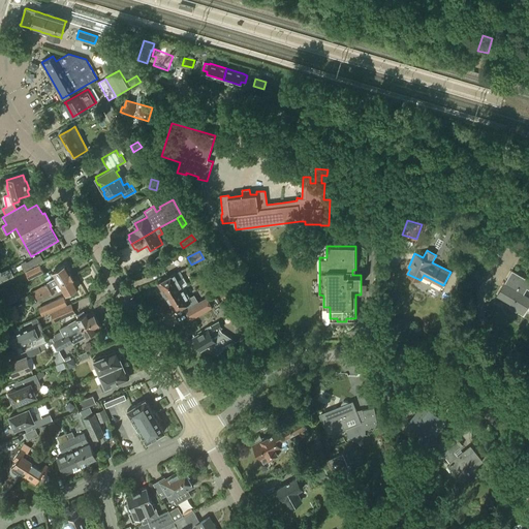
[(25,270),(42,259),(39,253),(26,260),(26,259),(21,262),(22,265),(25,270)]
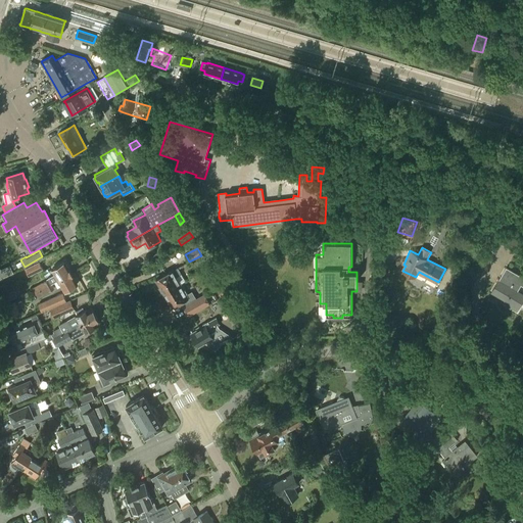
[(36,293),(52,284),(58,280),(72,273),(69,269),(68,269),(65,262),(57,267),(52,270),(54,275),(47,279),(48,280),(44,282),(44,283),(34,289),(36,293)]
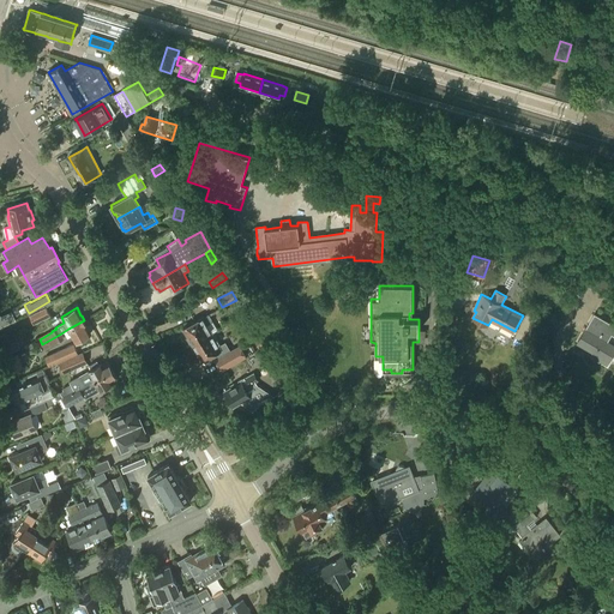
[(30,315),(34,324),(50,315),(46,308),(30,315)]
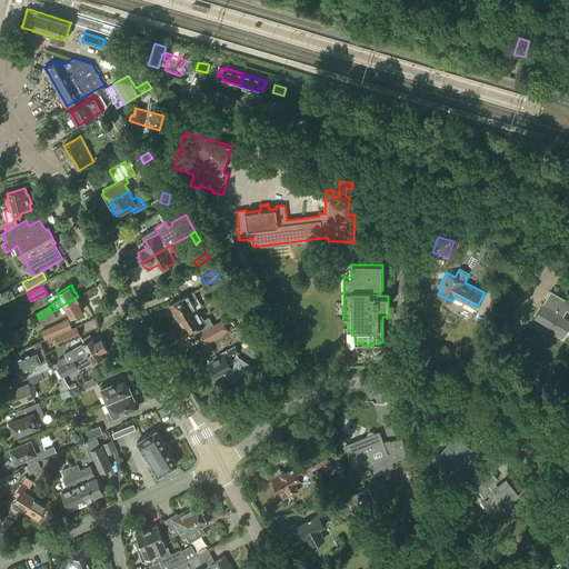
[(11,288),(0,293),(0,299),(1,302),(15,296),(11,288)]
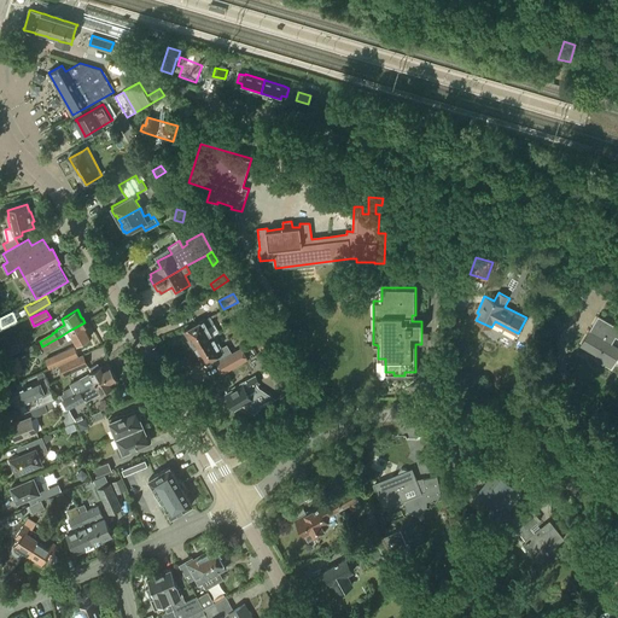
[(192,348),(213,336),(220,332),(210,316),(185,331),(190,339),(188,342),(192,348)]
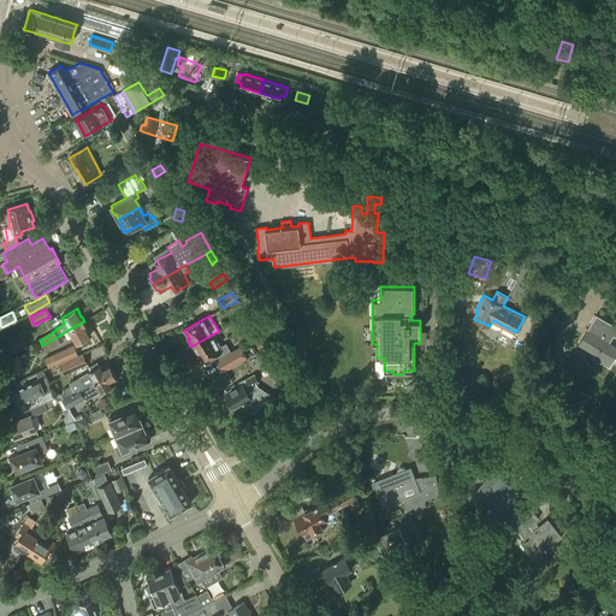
[(597,357),(596,359),(602,362),(602,361),(609,365),(615,353),(615,347),(609,343),(614,335),(615,336),(615,326),(597,315),(580,343),(596,353),(594,354),(596,355),(594,356),(597,357)]
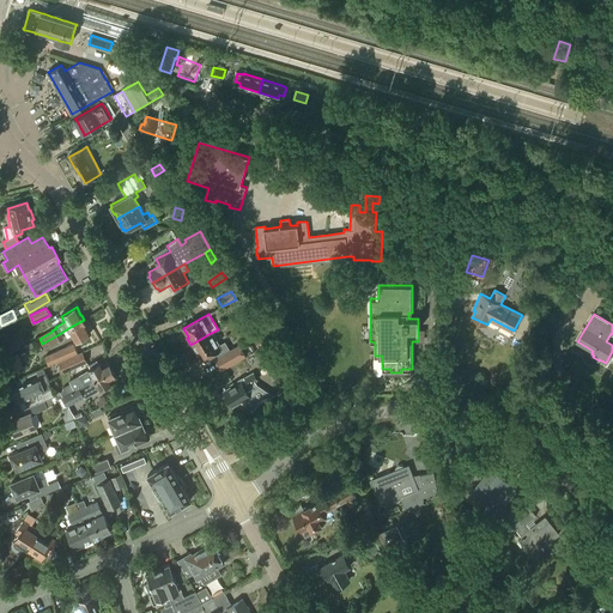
[(86,325),(84,320),(68,328),(76,341),(82,338),(91,333),(86,325)]
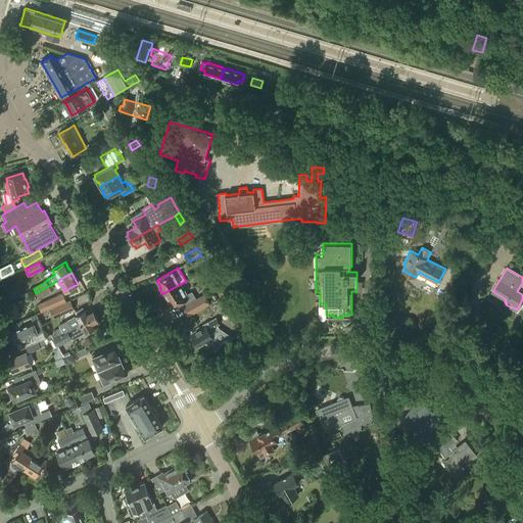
[(52,284),(36,293),(39,297),(49,291),(49,292),(54,289),(52,284)]
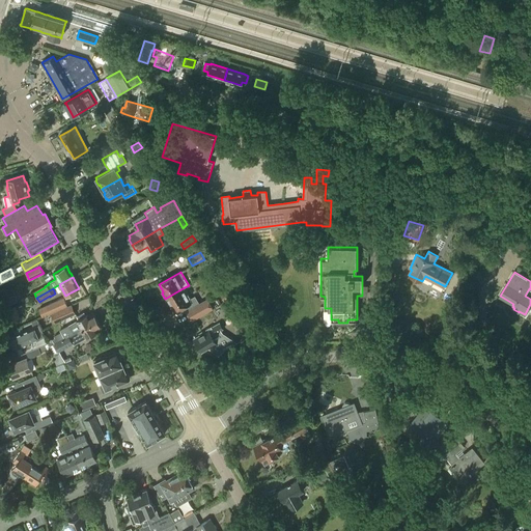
[(183,288),(165,299),(168,304),(170,304),(174,312),(196,300),(193,294),(187,297),(183,288)]
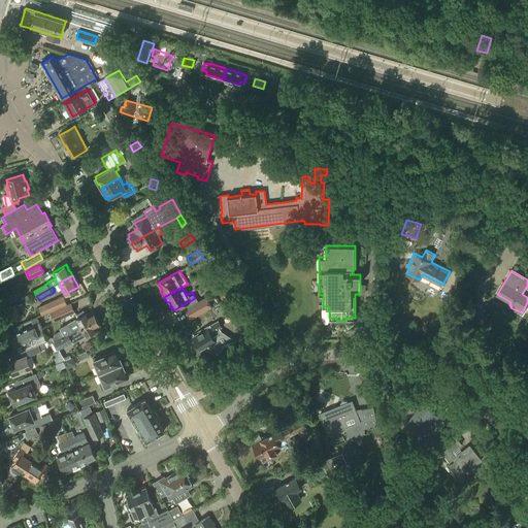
[(230,289),(220,294),(223,299),(233,294),(230,289)]
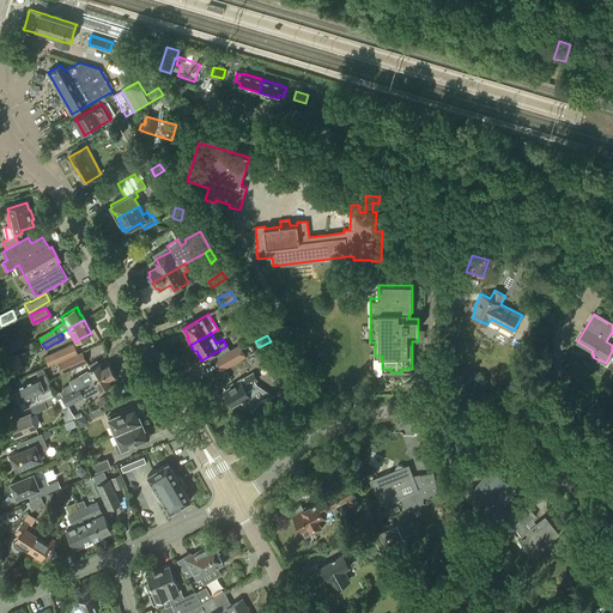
[(17,340),(10,344),(13,351),(20,349),(17,340)]
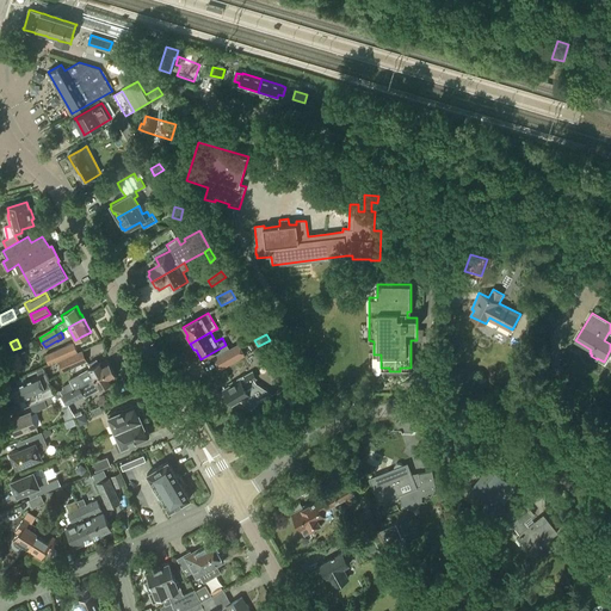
[(74,343),(45,356),(50,365),(78,353),(74,343)]
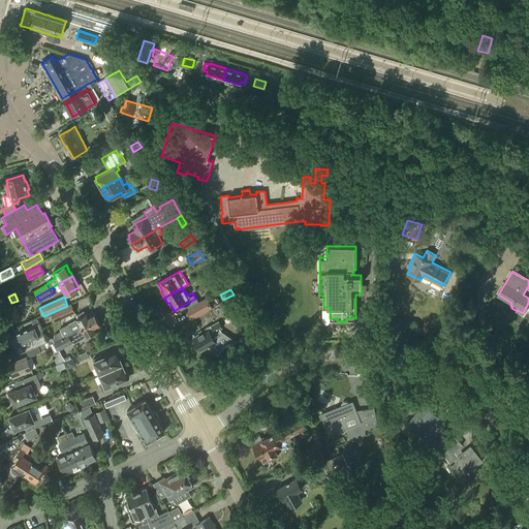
[(207,297),(185,309),(190,318),(212,306),(207,297)]
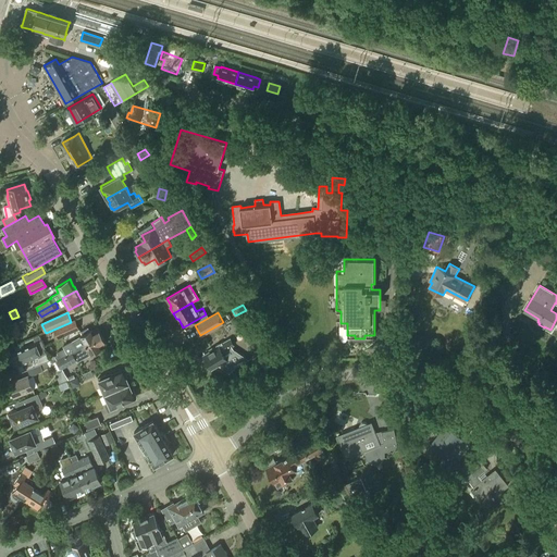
[(78,329),(75,320),(53,330),(58,338),(78,329)]
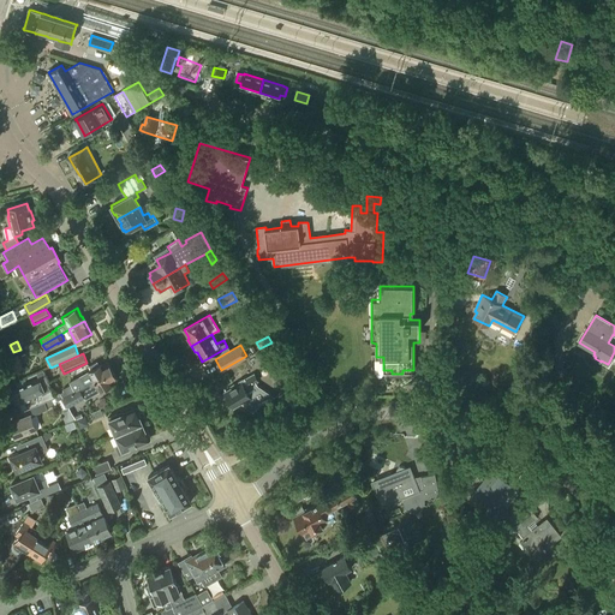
[(4,360),(10,374),(23,369),(18,354),(4,360)]
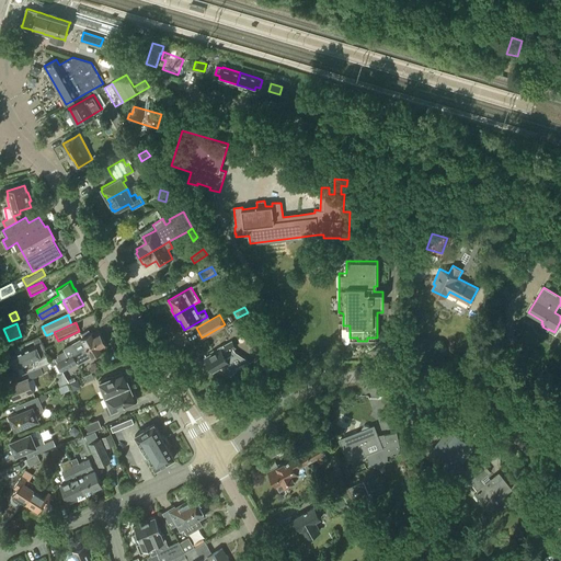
[(251,329),(258,365),(256,365),(256,366),(275,359),(276,361),(256,325),(251,329)]
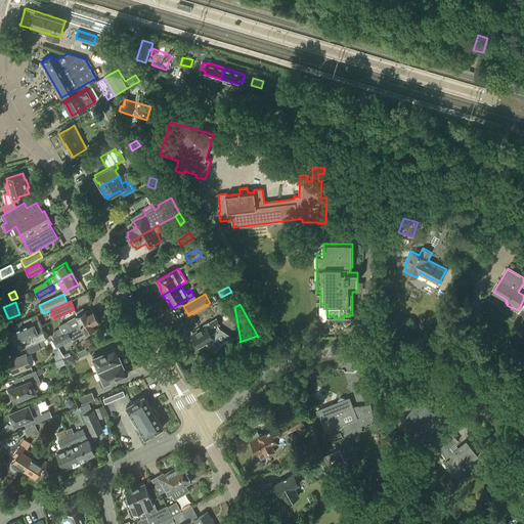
[(54,329),(59,336),(96,316),(93,310),(88,312),(87,310),(85,311),(83,308),(77,312),(78,315),(76,316),(77,319),(70,323),(68,320),(54,329)]
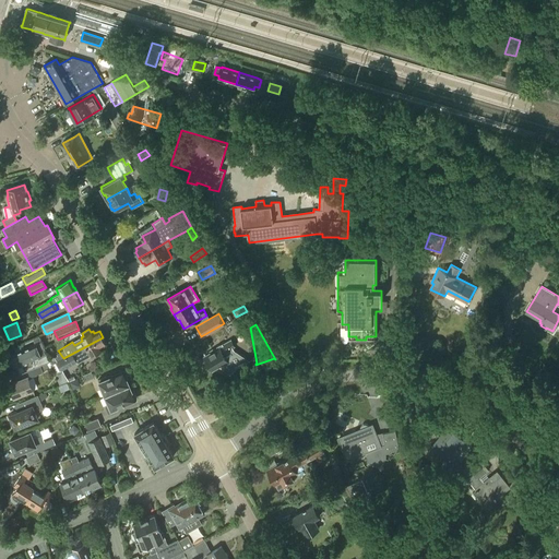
[(50,361),(42,342),(39,336),(34,340),(36,344),(12,355),(20,373),(50,361)]
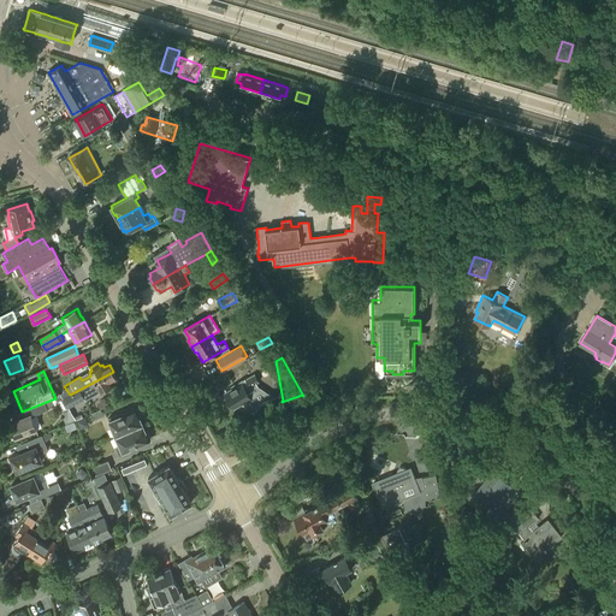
[(55,398),(66,425),(76,420),(69,407),(86,398),(86,400),(93,396),(92,392),(99,389),(100,391),(102,390),(105,394),(112,389),(111,386),(113,384),(112,381),(117,379),(113,372),(70,395),(64,398),(55,398)]
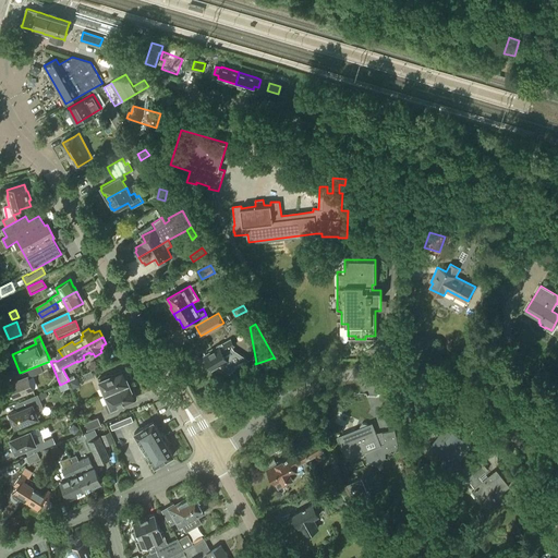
[(208,362),(206,363),(209,368),(211,367),(213,368),(218,365),(231,374),(235,367),(253,358),(252,358),(247,360),(233,350),(232,351),(231,348),(228,341),(219,347),(218,347),(210,351),(211,352),(205,356),(208,362)]
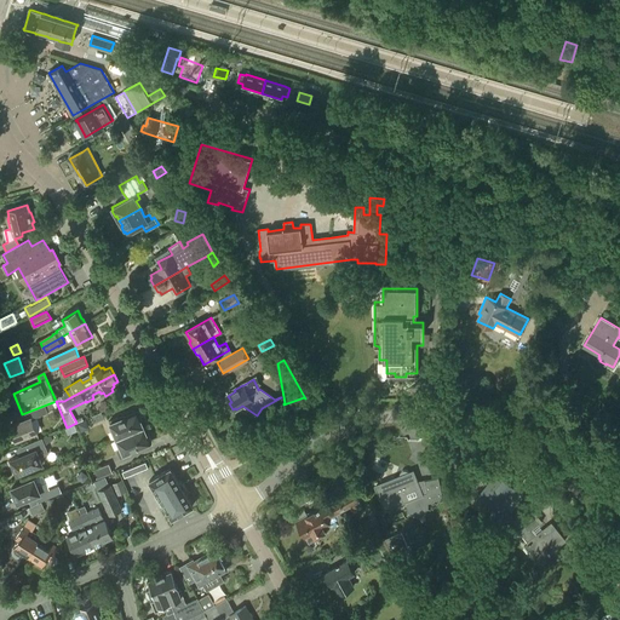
[(276,402),(265,408),(270,415),(280,411),(276,402)]
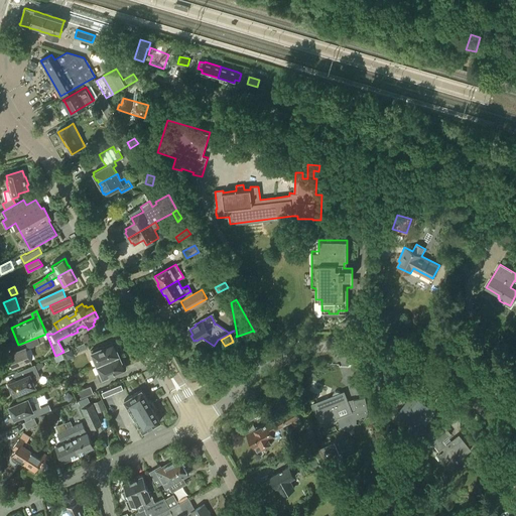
[(25,343),(28,349),(40,344),(39,342),(38,338),(25,343)]
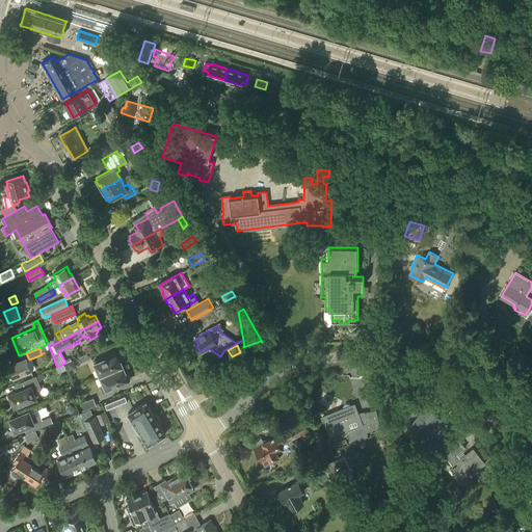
[(95,364),(100,376),(123,367),(121,361),(123,360),(120,353),(117,354),(117,353),(95,364)]
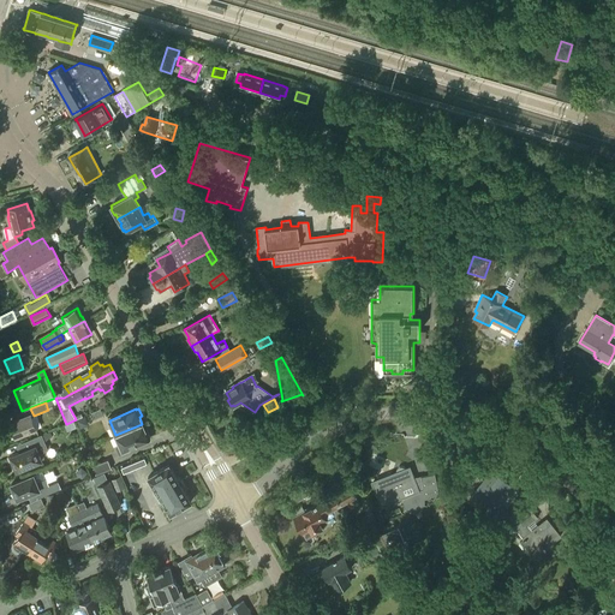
[(10,424),(16,439),(36,430),(31,416),(10,424)]
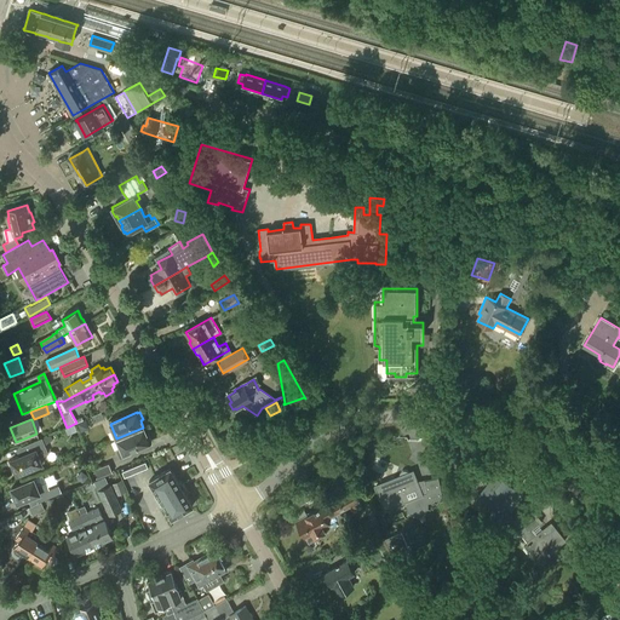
[(86,420),(78,424),(81,432),(87,430),(89,425),(86,420)]
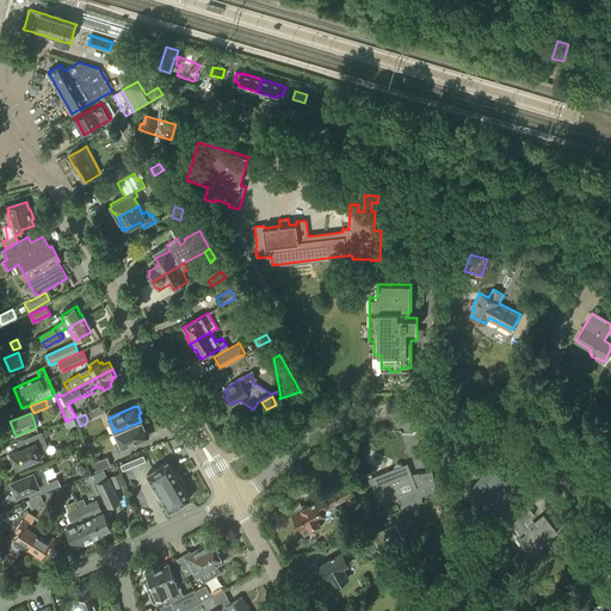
[(141,421),(115,432),(119,442),(116,444),(119,452),(131,446),(130,444),(148,437),(148,436),(149,434),(147,427),(144,427),(141,421)]
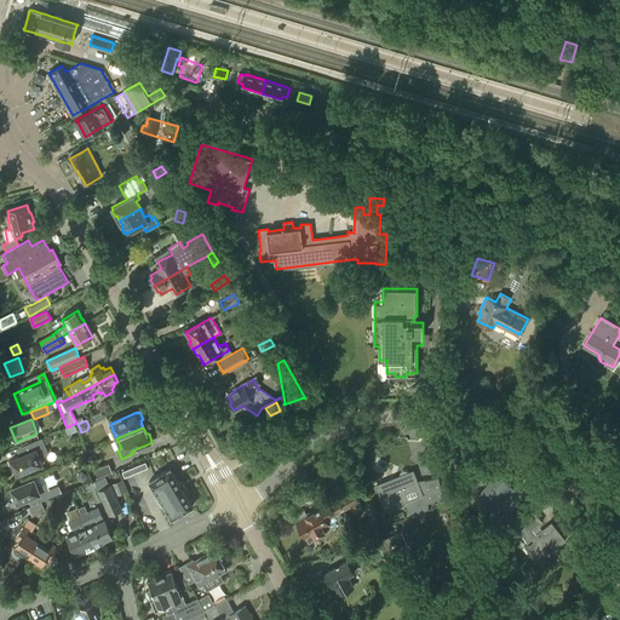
[(29,445),(32,452),(11,460),(12,464),(11,464),(15,471),(16,471),(17,475),(42,464),(40,457),(49,453),(45,446),(52,440),(51,435),(29,445)]
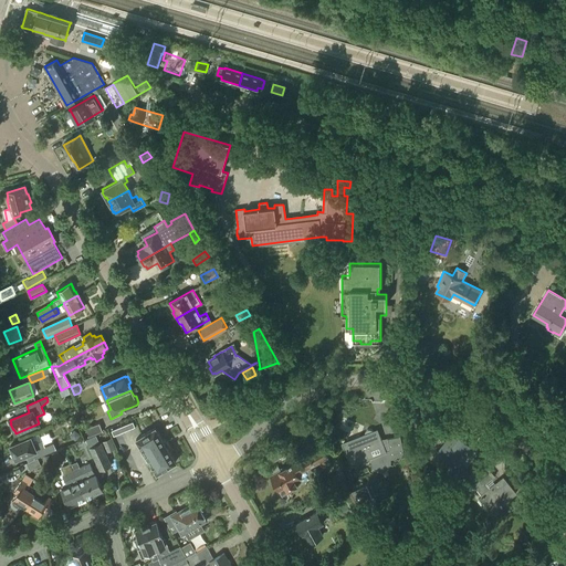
[(133,422),(112,431),(114,436),(135,427),(133,422)]
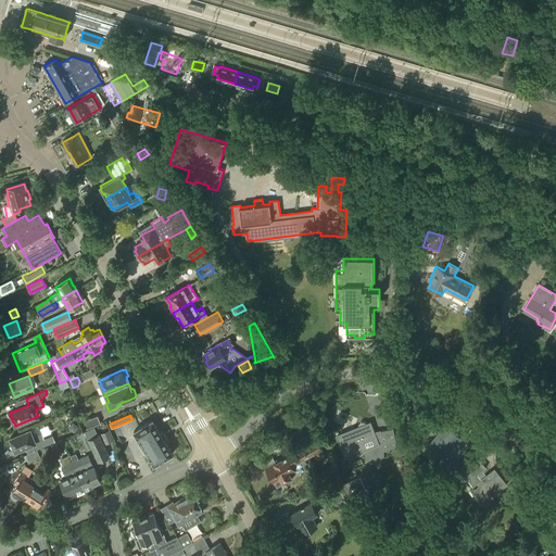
[(84,421),(87,429),(101,424),(98,416),(84,421)]
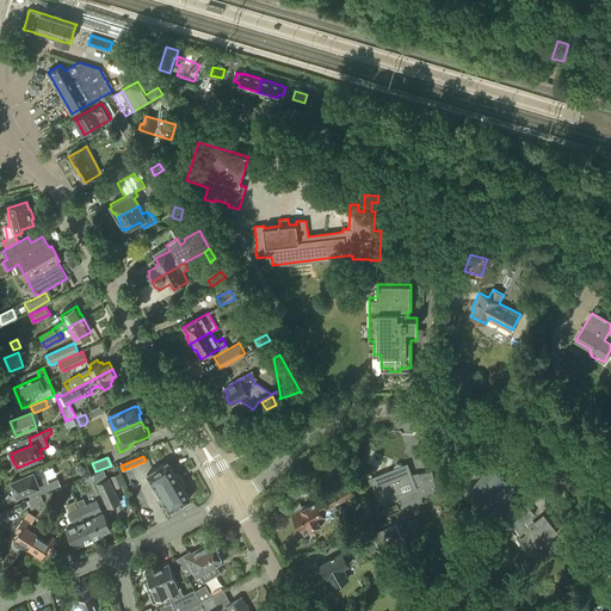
[(170,511),(190,499),(180,483),(184,481),(180,475),(177,477),(168,462),(147,474),(170,511)]
